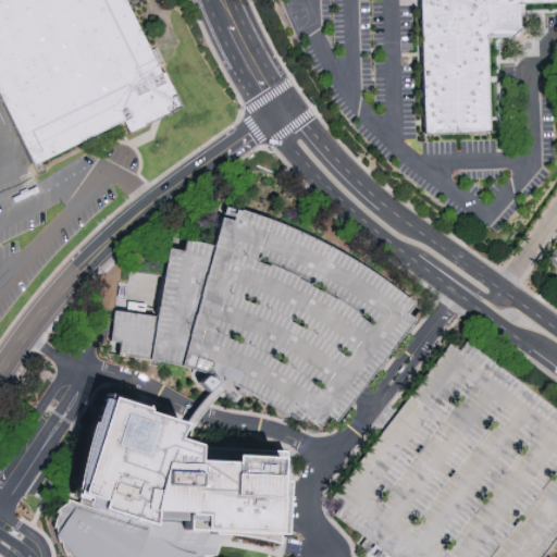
[(125,0),(159,67),(162,66),(181,103),(127,130),(122,118),(33,165),(0,96),(0,0),(125,0)]
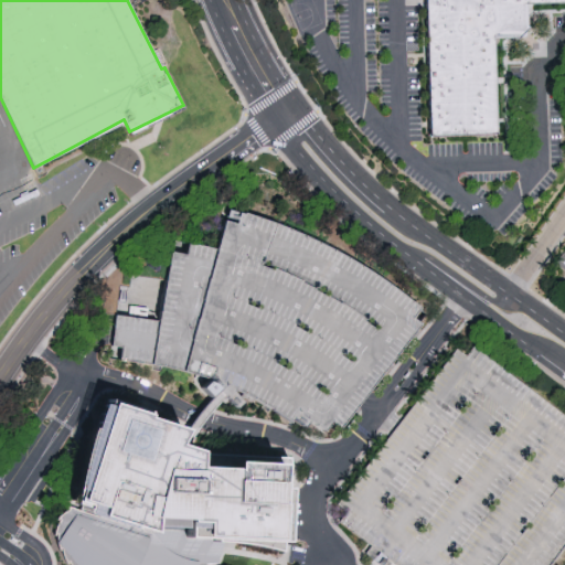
[(428,140),(424,0),(564,0),(564,3),(524,6),(525,29),(515,39),(493,40),(496,138),(428,140)]
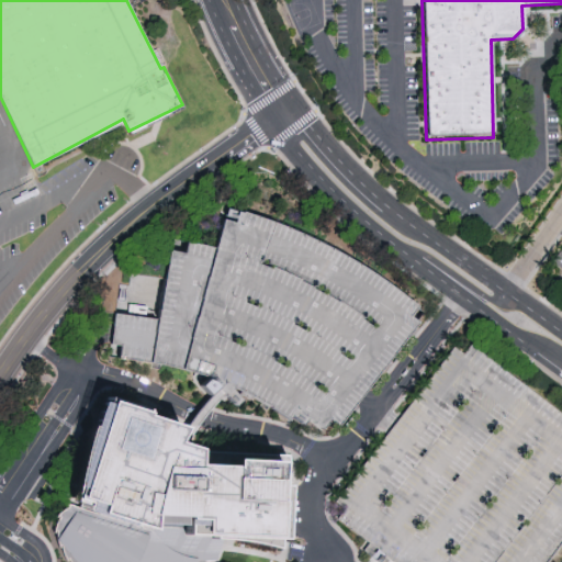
[(310,235),(270,220),(228,206),(216,248),(172,238),(167,280),(132,272),(130,284),(120,283),(113,332),(109,357),(153,364),(153,369),(163,371),(165,366),(210,381),(202,388),(212,397),(221,392),(238,409),(245,403),(235,392),(236,390),(262,404),(292,424),(295,419),(306,427),(311,422),(326,434),(333,424),(341,430),(362,401),(428,313),(363,266),(310,235)]
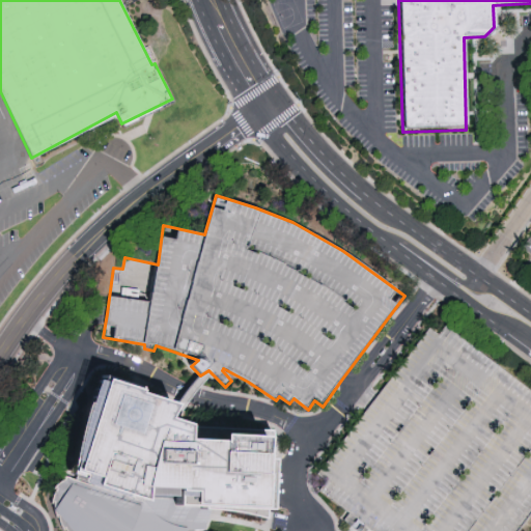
[(530,389),(530,509),(513,530),(374,530),(319,490),(327,481),(317,474),(371,403),(429,329),(439,335),(446,325),(530,389)]
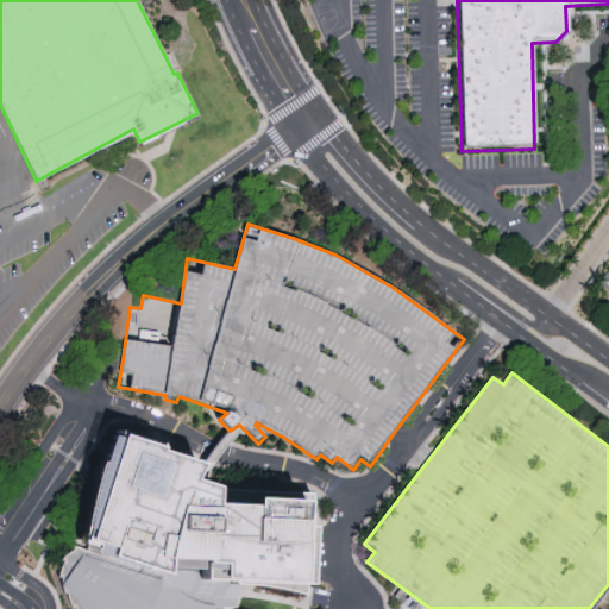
[(96,456),(76,539),(63,545),(55,562),(57,586),(69,608),(242,608),(248,594),(245,585),(302,595),(302,584),(309,585),(313,523),(303,523),(305,498),(255,495),(253,501),(213,500),(213,483),(190,475),(198,458),(155,444),(157,440),(117,428),(102,459),(96,456)]
